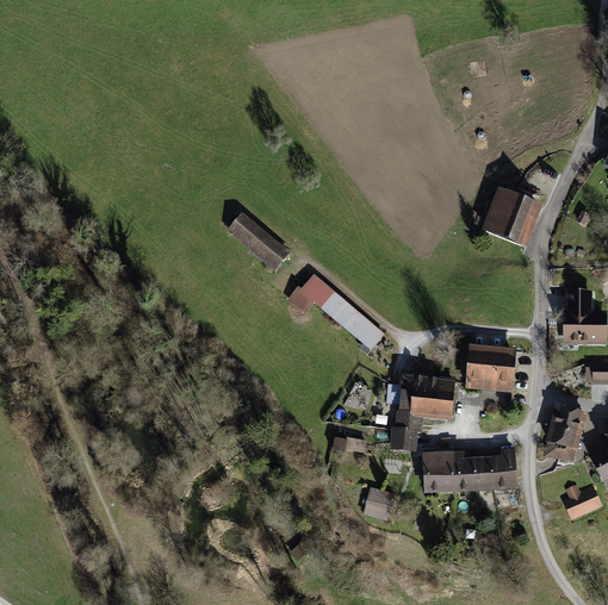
[(501,187),(484,226),(523,242),(540,203),(501,187)]
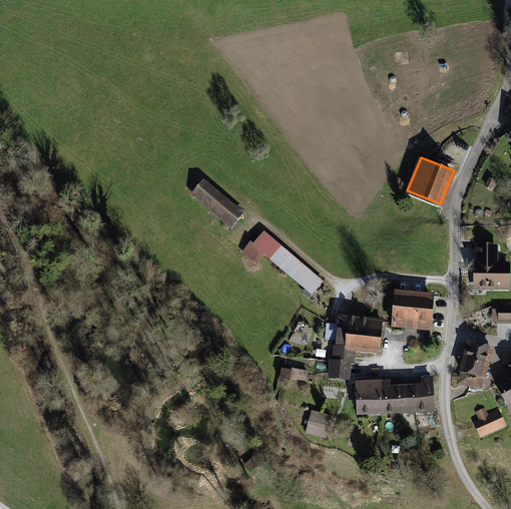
[(229,226),(242,211),(202,177),(189,193),(229,226)]
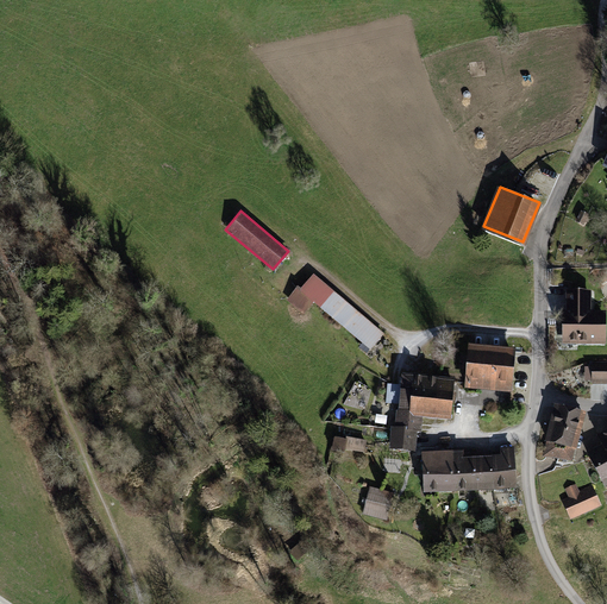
[(369,348),(383,331),(312,272),(298,289),(294,287),(285,297),(301,312),(311,301),(369,348)]
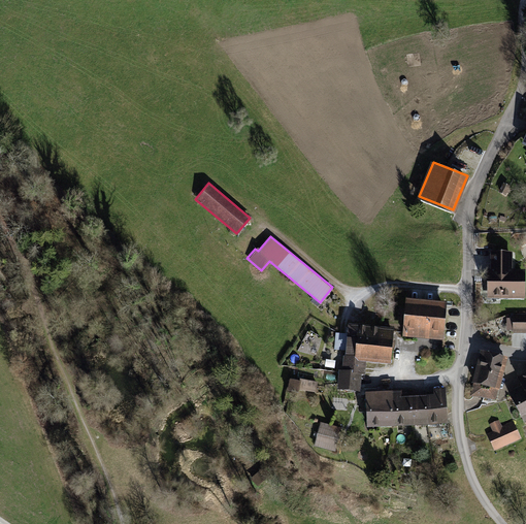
[(511,250),(490,250),(490,270),(483,270),(483,295),(524,295),(523,269),(511,269),(511,250)]
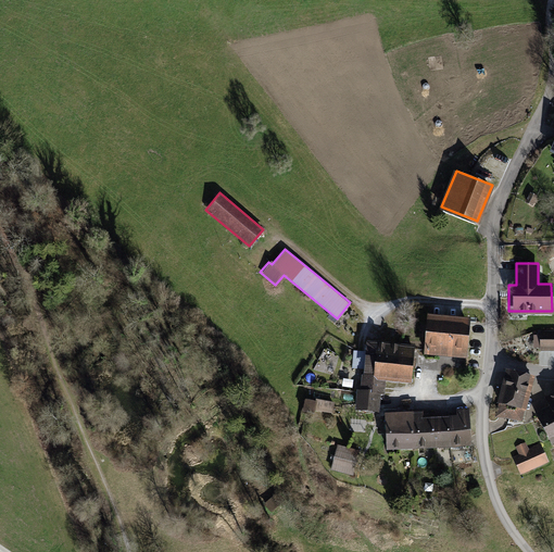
[(470,317),(427,314),(423,355),(466,359),(470,317)]
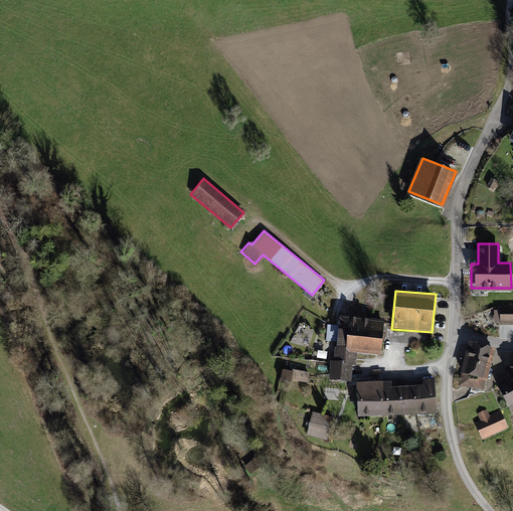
[(498,322),(512,321),(512,302),(498,303),(498,322)]
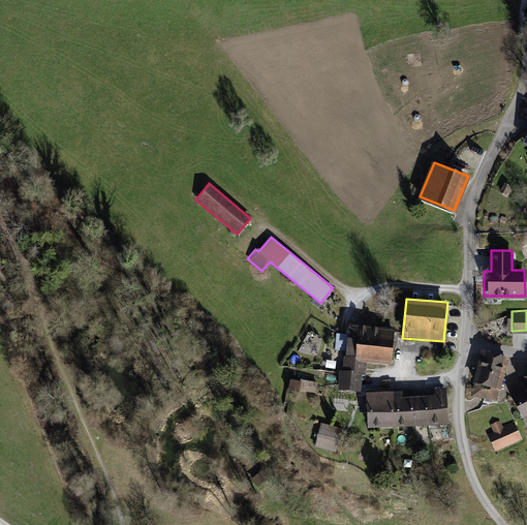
[(351,347),(351,349),(340,348),(340,364),(335,363),(333,395),(354,396),(357,368),(360,368),(360,365),(384,367),(390,323),(354,319),(354,322),(343,321),(341,347),(351,347)]
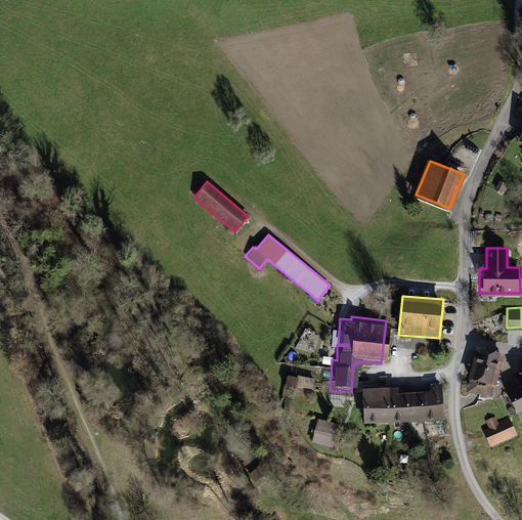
[(495,386),(504,353),(476,346),(466,390),(491,394),(493,385),(495,386)]
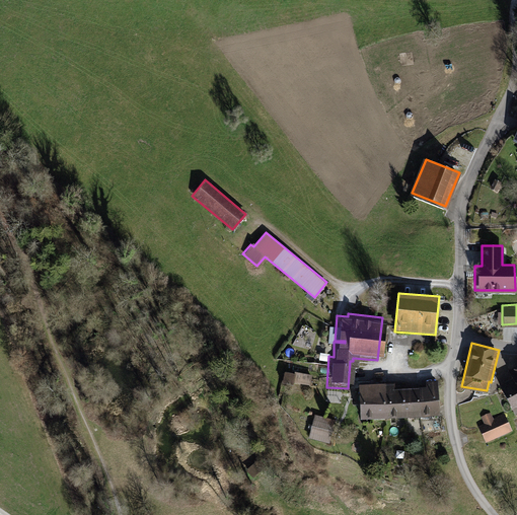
[(516,365),(506,372),(510,381),(516,394),(516,365)]
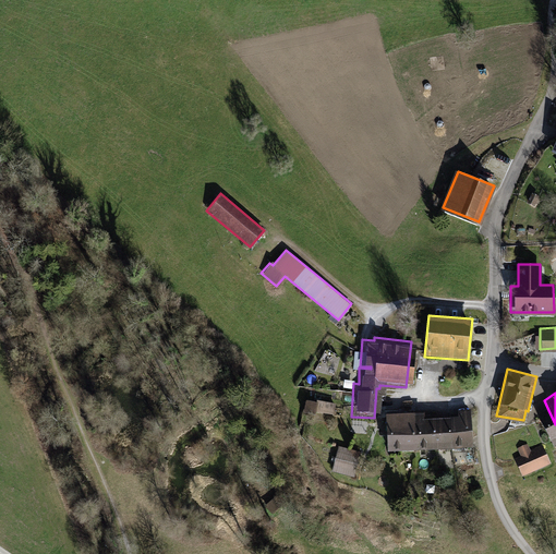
[(334,412),(335,401),(305,396),(303,408),(334,412)]
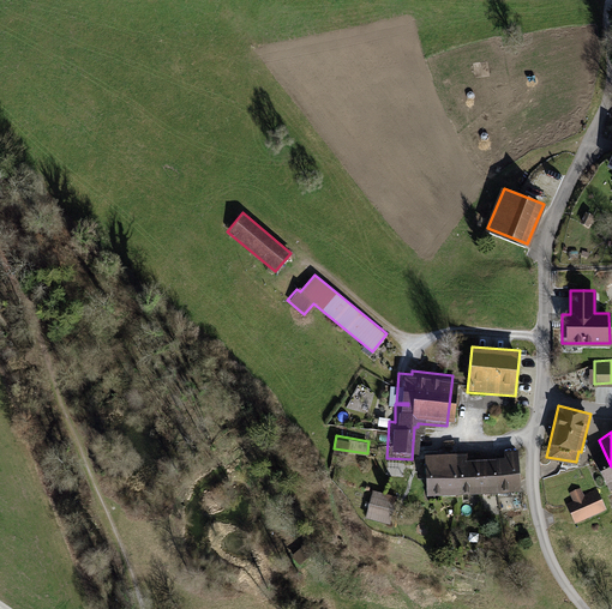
[(504,458),(496,459),(498,495),(521,494),(519,450),(503,451),(504,458)]
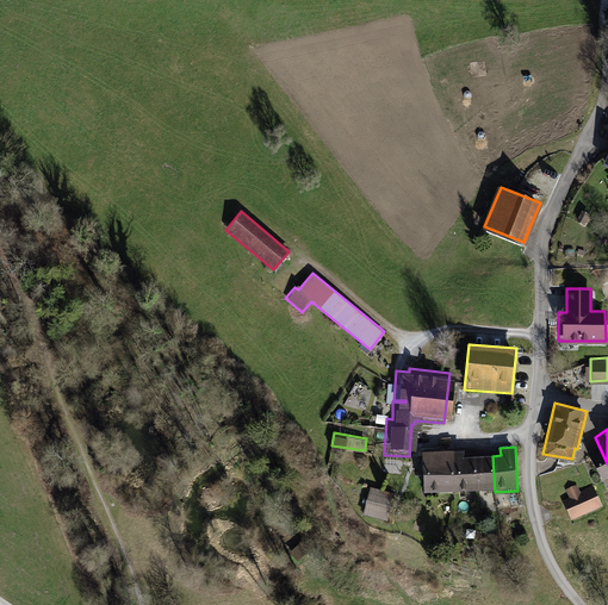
[(602,488),(607,485),(607,463),(600,448),(585,455),(602,488)]
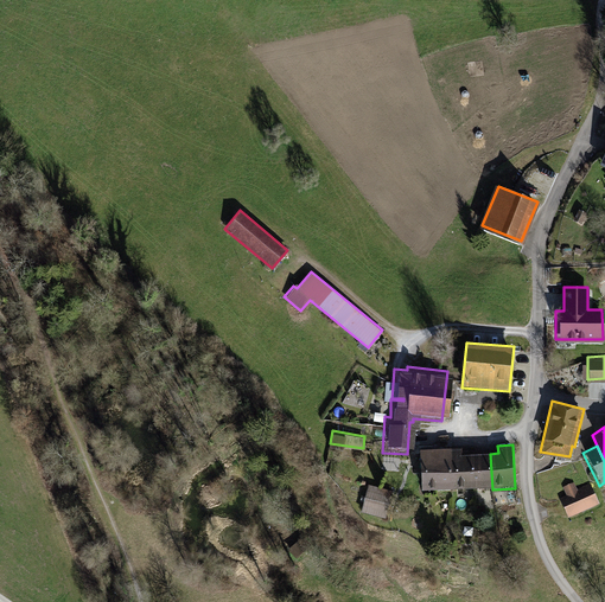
[(460,448),(439,449),(441,492),(463,491),(460,455),(460,448)]
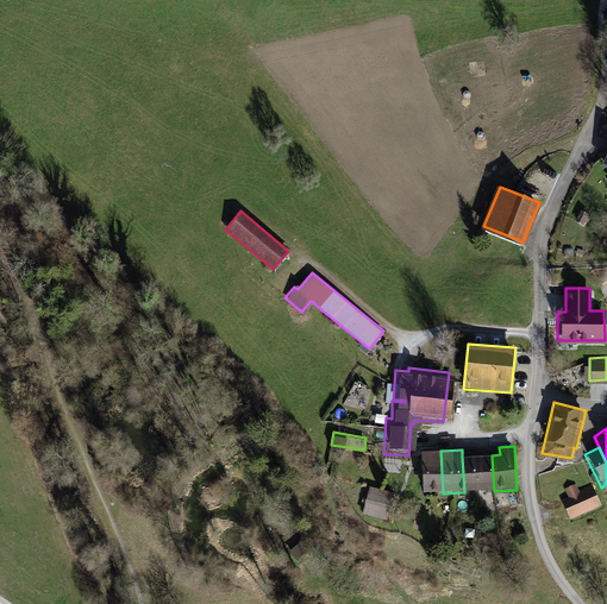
[(423,495),(443,494),(440,451),(420,452),(423,495)]
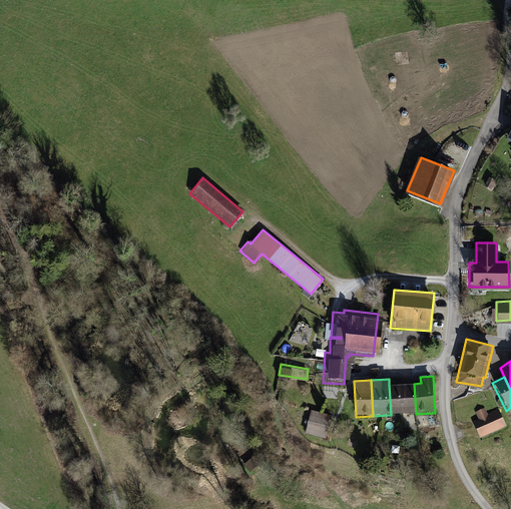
[(414,384),(389,385),(391,415),(416,414),(414,384)]
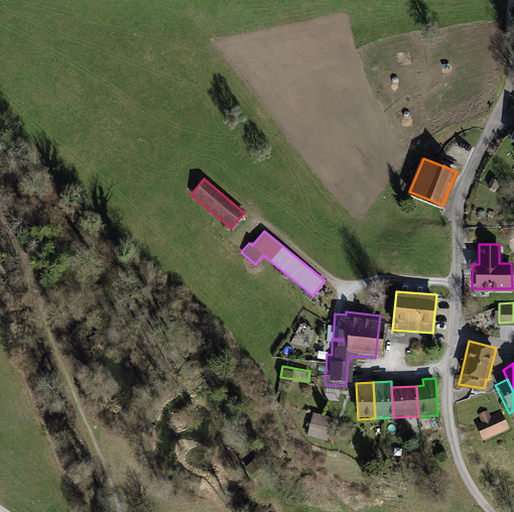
[(486,408),(477,412),(480,417),(474,419),(481,437),(507,426),(499,408),(488,413),(486,408)]
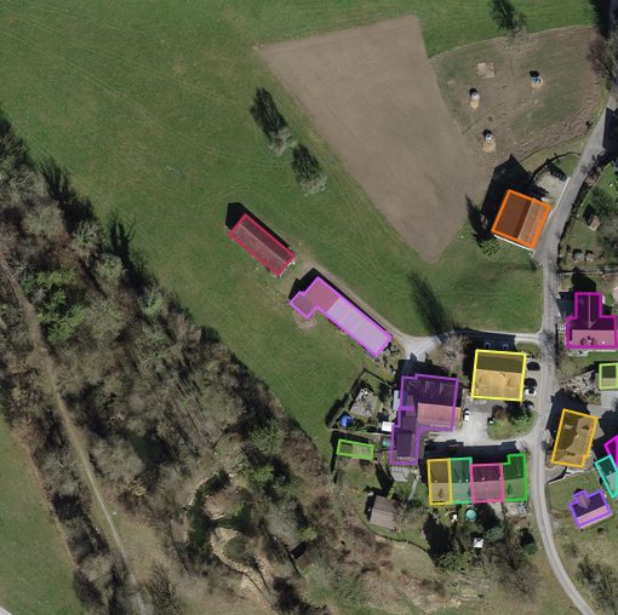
[(376,496),(370,518),(390,524),(398,503),(376,496)]
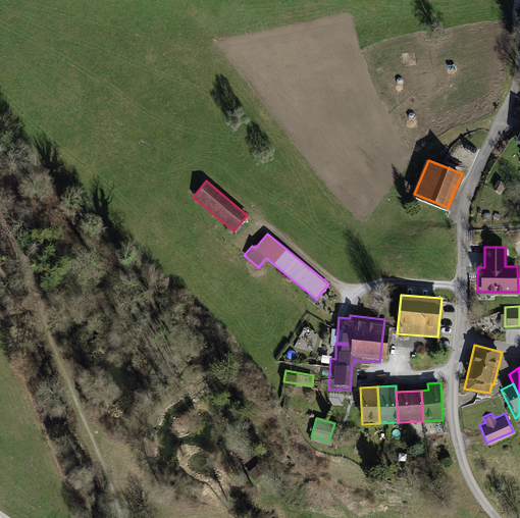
[(247,470),(254,478),(264,469),(257,462),(247,470)]
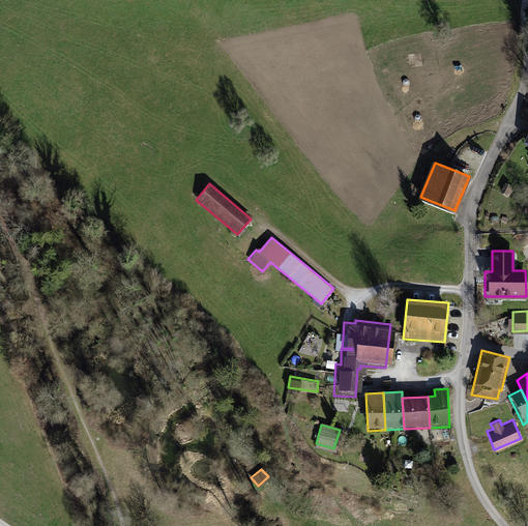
All buildings are outlined.
